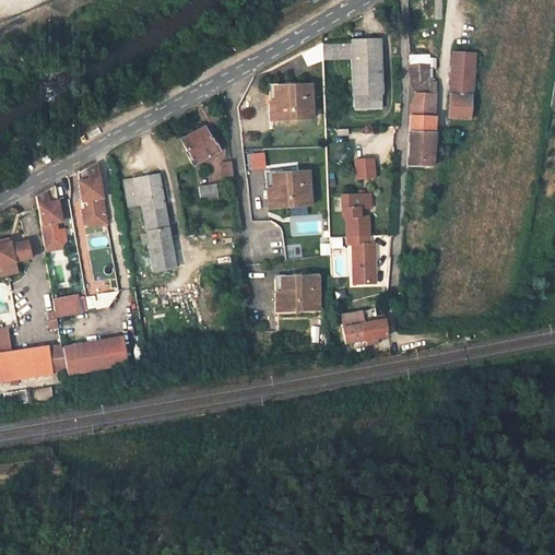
[(381,38),(351,39),(353,95),(382,94),(381,38)]
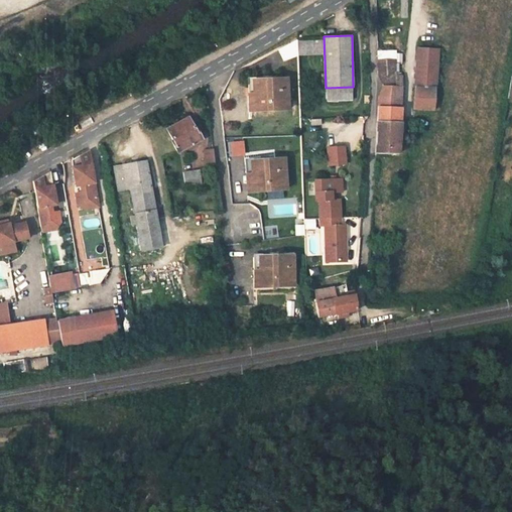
[(296,39),(279,48),(283,59),(296,54),(296,39)]
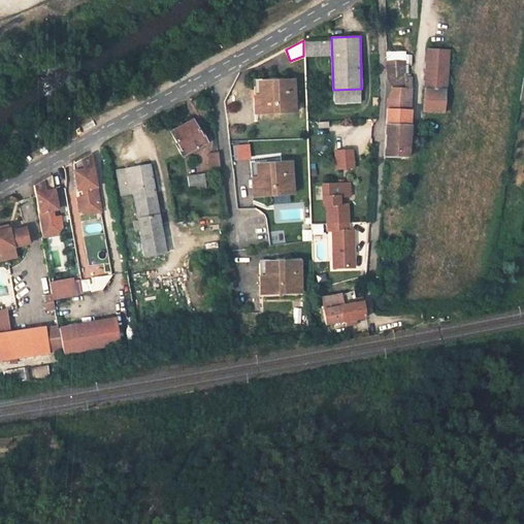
[(425,53),(419,116),(439,117),(445,54),(425,53)]
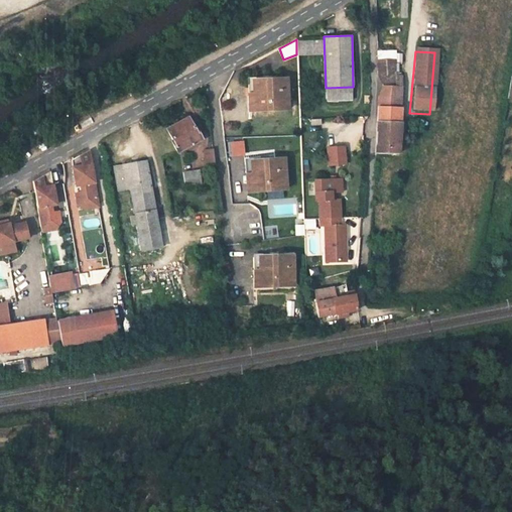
[(375,79),(391,80),(390,64),(373,64),(374,75),(375,79)]
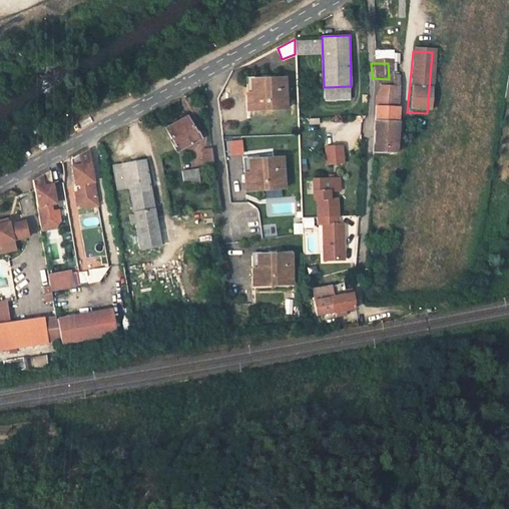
[(286,108),(284,77),(263,78),(264,79),(252,80),(253,92),(250,92),(251,109),(286,108)]
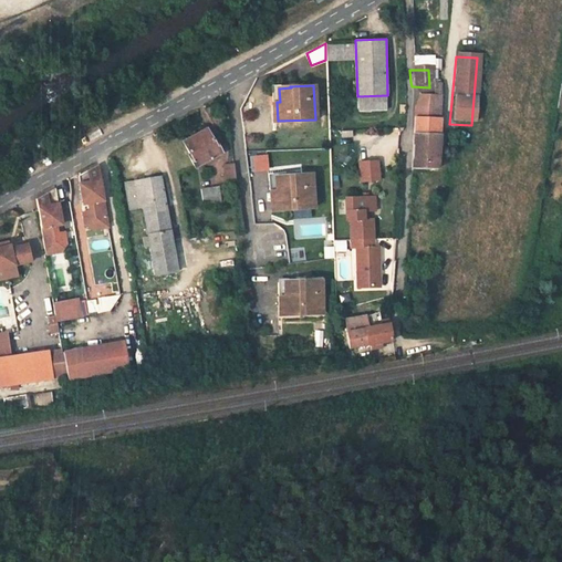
[(429,87),(412,86),(417,99),(412,112),(408,173),(433,173),(437,87),(429,87)]
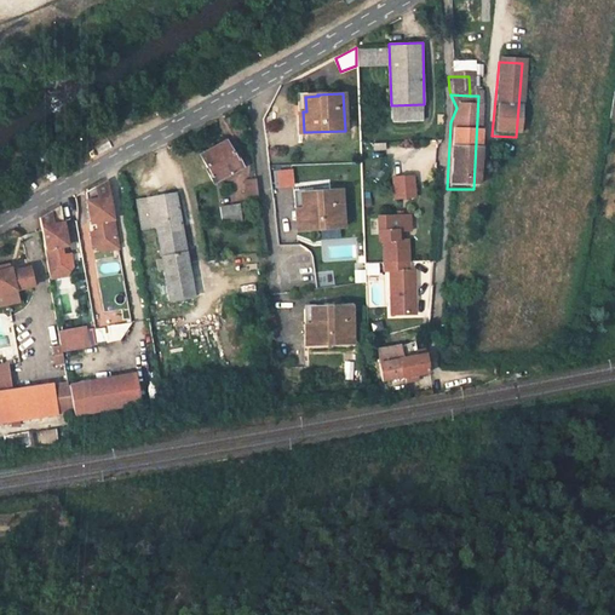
[(424,104),(391,105),(392,119),(424,118),(424,104)]
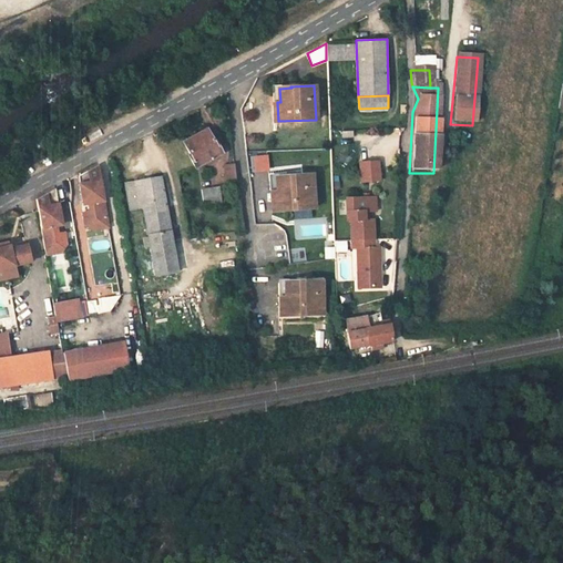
[(203,122),(193,128),(196,134),(206,129),(203,122)]
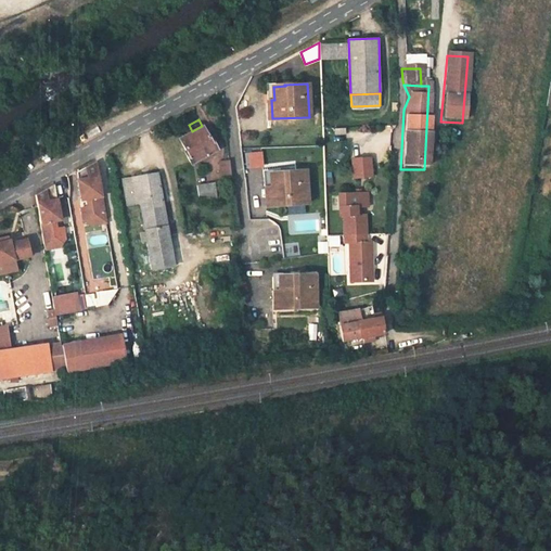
[(205,131),(202,126),(192,131),(189,125),(175,133),(189,157),(217,143),(210,129),(205,131)]
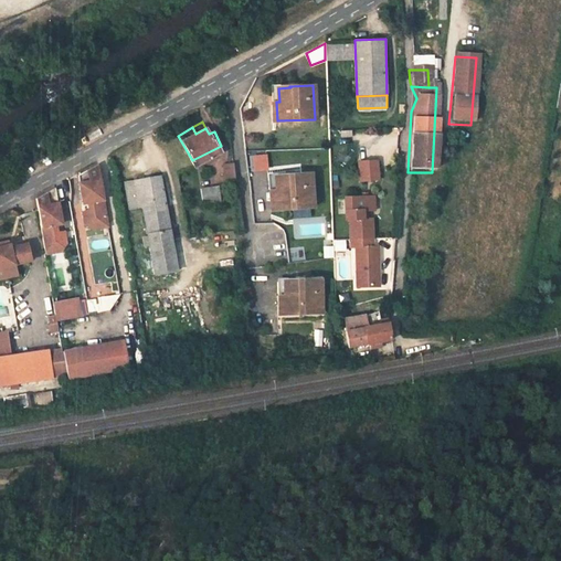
[(233,176),(229,141),(224,141),(225,152),(222,155),(224,177),(233,176)]
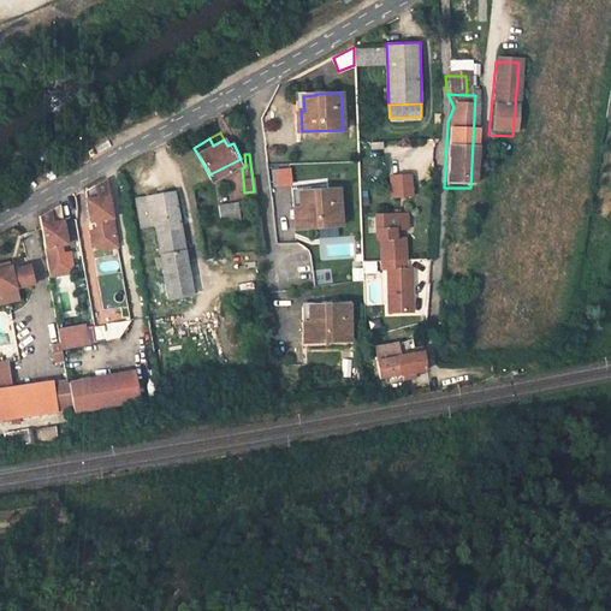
[(413,175),(393,176),(395,197),(414,195),(413,175)]
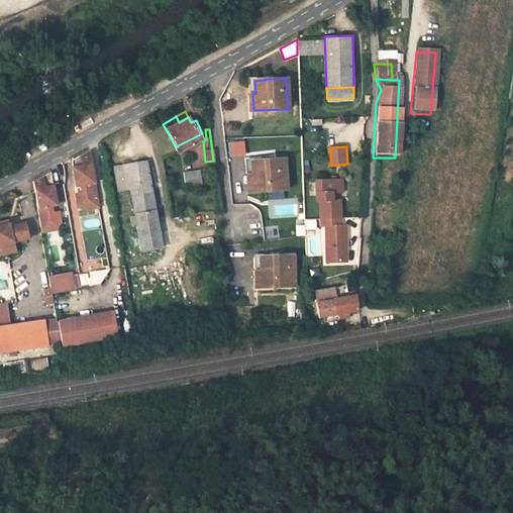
[(80,184),(81,192),(83,202),(96,200),(88,149),(70,159),(75,185),(80,184)]
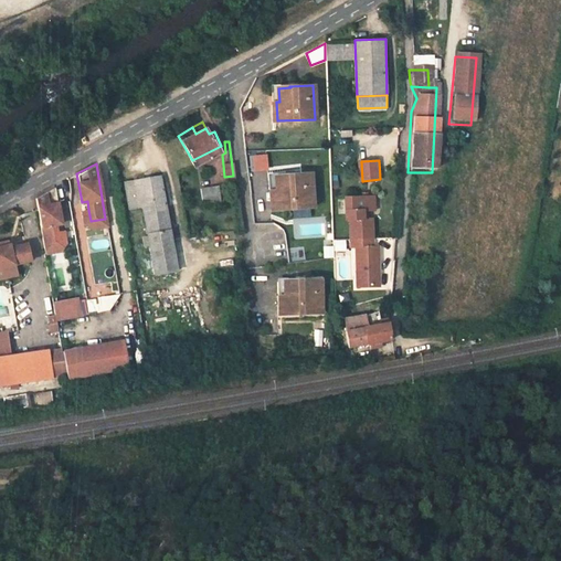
[(313,207),(310,172),(287,175),(287,176),(276,177),(277,190),(274,190),(275,209),(313,207)]
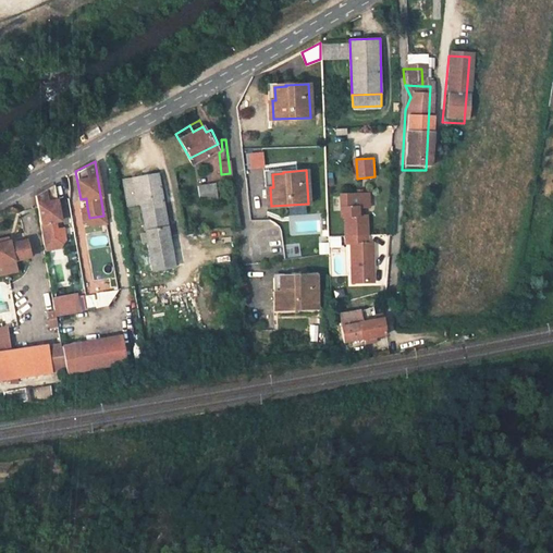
[(148,232),(169,228),(158,174),(137,179),(123,182),(130,209),(143,206),(148,232)]
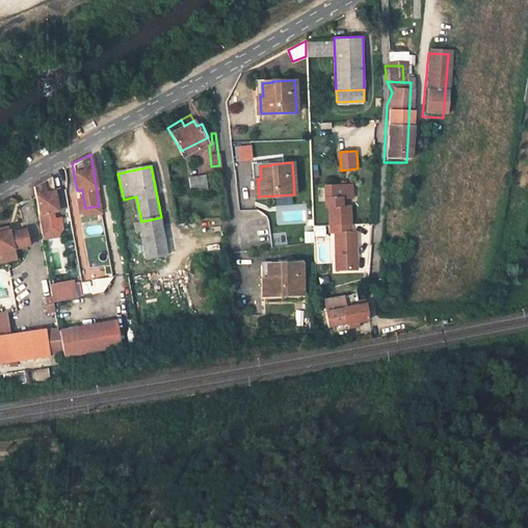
[(203,168),(187,172),(189,185),(206,183),(203,168)]
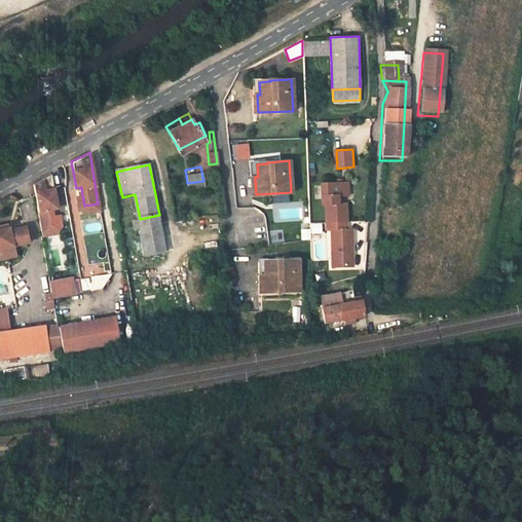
[(49,174),(32,184),(40,229),(53,226),(51,216),(50,209),(56,208),(49,174)]
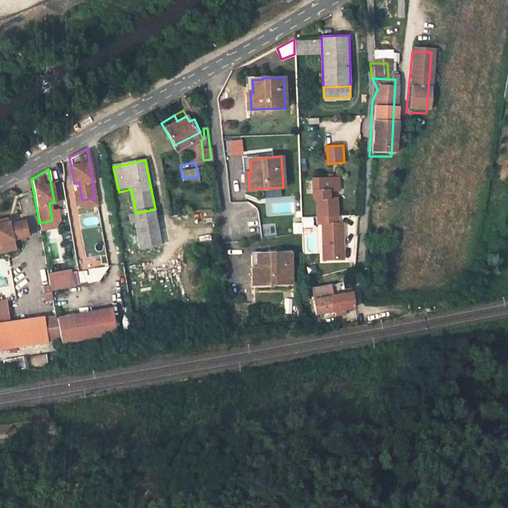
[(335,190),(335,177),(313,178),(314,198),(317,198),(317,216),(337,216),(337,198),(330,198),(330,190),(335,190)]
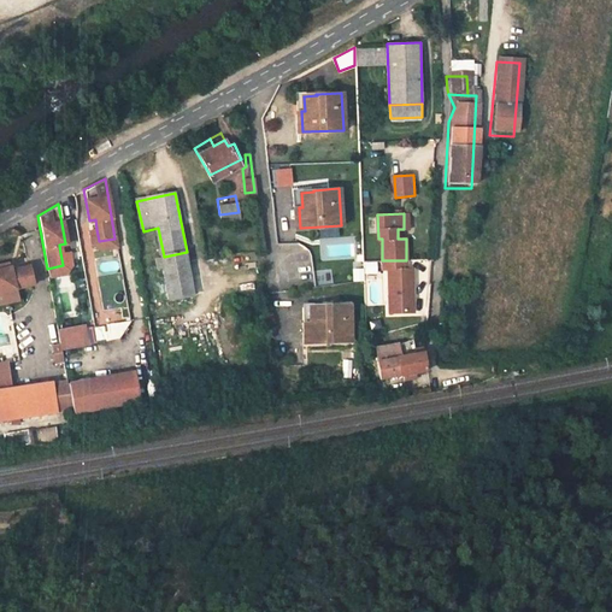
[(99,241),(96,229),(89,230),(90,242),(100,248),(116,246),(115,239),(99,241)]
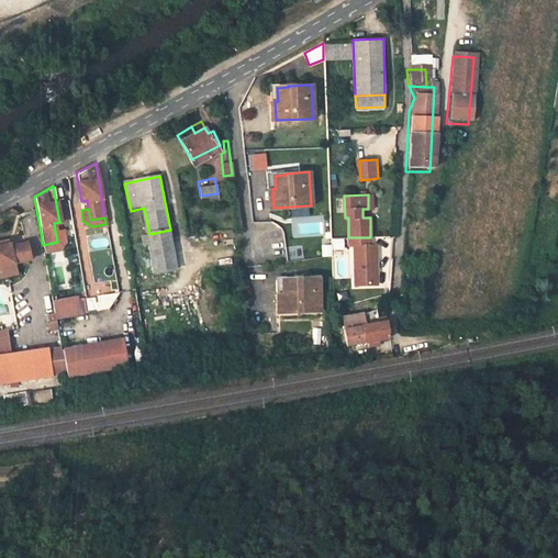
[(57,242),(43,245),(44,252),(58,249),(64,241),(62,230),(55,231),(57,242)]
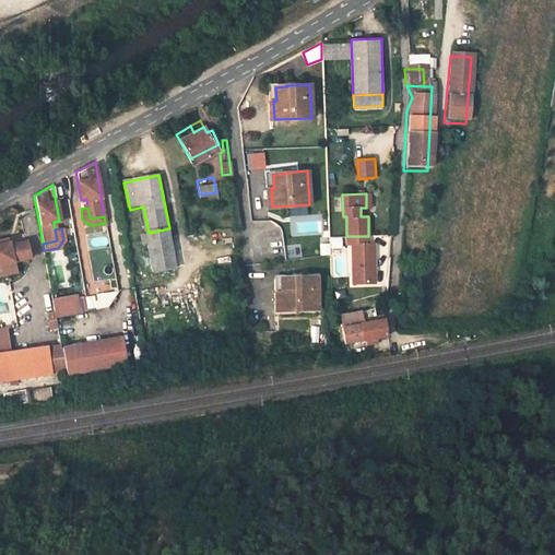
[(178,269),(169,228),(149,233),(149,235),(143,236),(145,246),(151,245),(157,273),(178,269)]
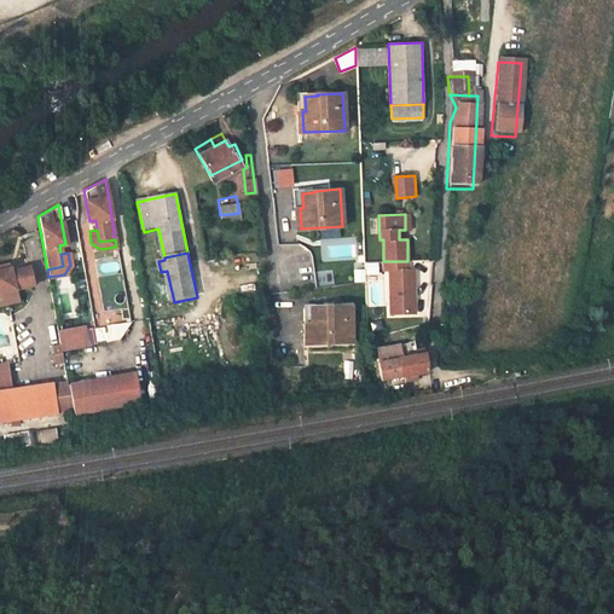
[(407,271),(407,261),(383,261),(383,271),(388,271),(389,313),(413,313),(413,270),(407,271)]
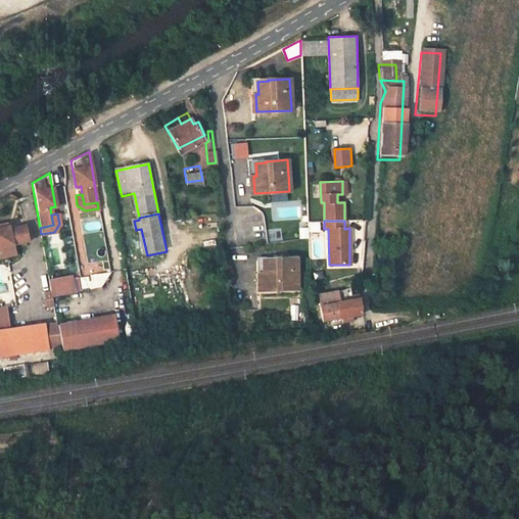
[(1,229),(0,226),(0,248),(29,241),(25,227),(9,230),(2,232),(1,229)]
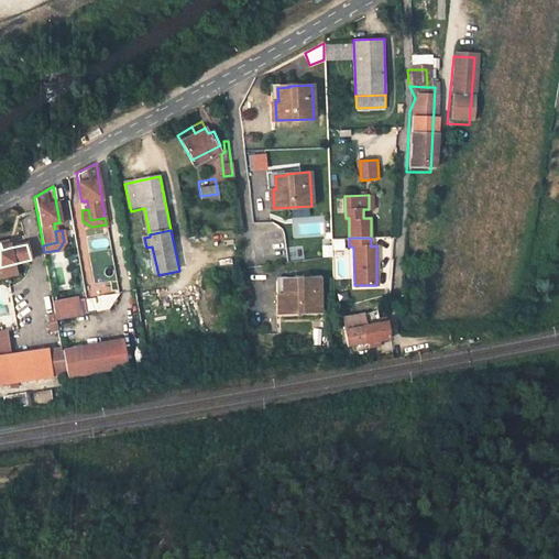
[(282,313),(319,311),(318,277),(295,278),(295,280),(284,280),(284,294),(282,294),(282,313)]
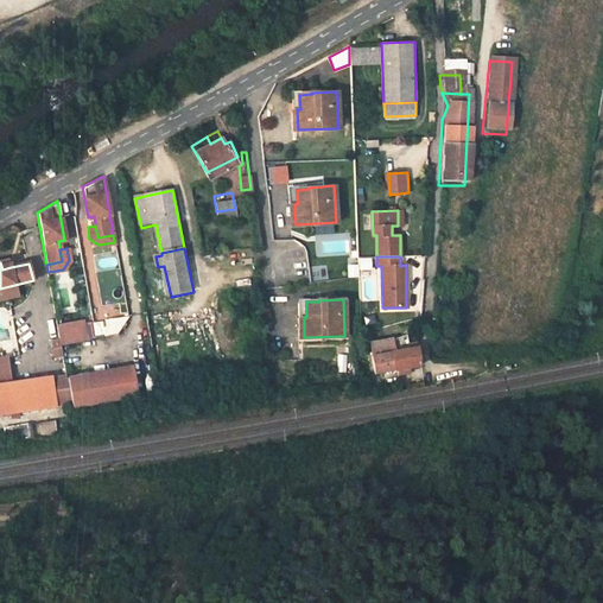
[(392,355),(368,359),(372,380),(418,372),(414,355),(413,347),(407,338),(402,341),(405,353),(392,355)]
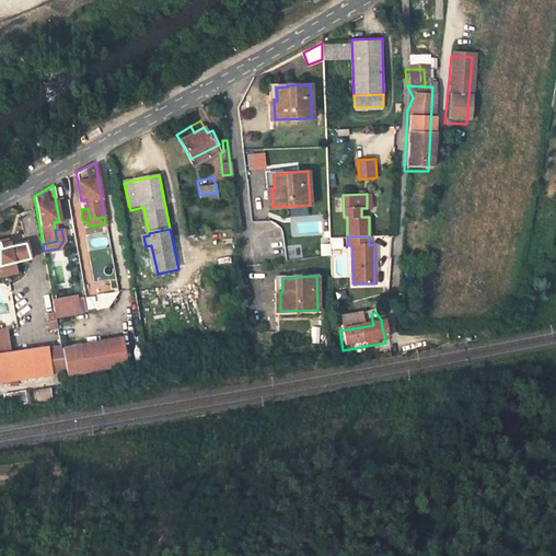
[(337,320),(339,331),(361,327),(359,315),(337,320)]
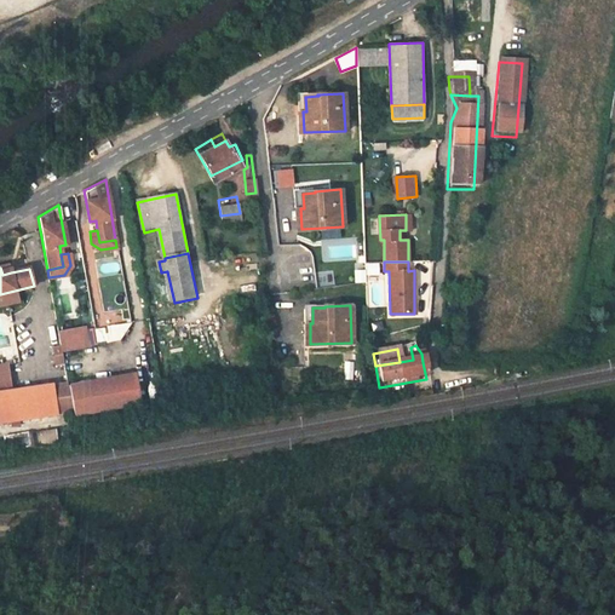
[(136,372),(68,384),(73,414),(141,402),(136,372)]
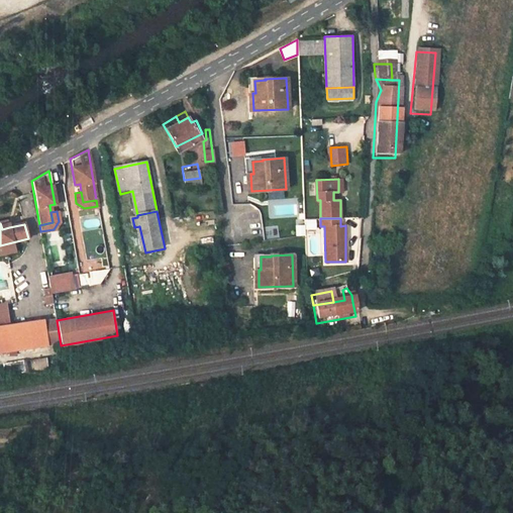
[(42,319),(12,323),(17,349),(46,344),(42,319)]
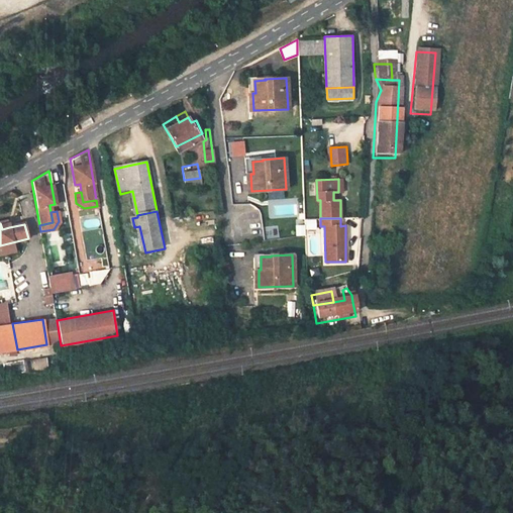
[(17,349),(12,323),(0,325),(0,352),(17,349)]
